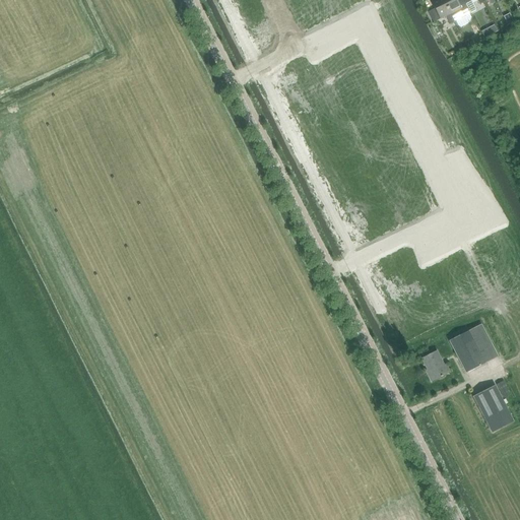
[(429,12),(434,22),(445,16),(449,24),(454,22),(442,0),(436,0),(437,1),(432,4),(434,9),(429,12)]
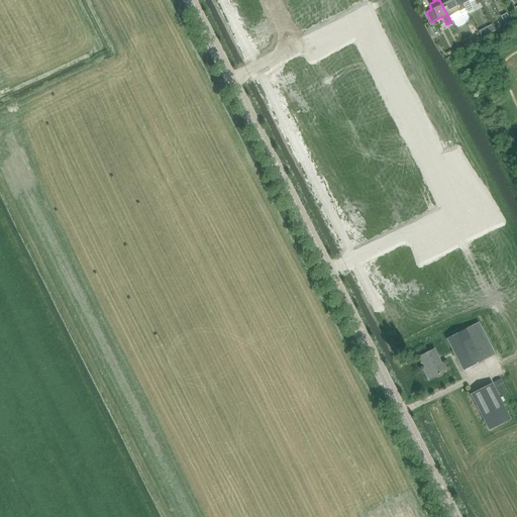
[(439,0),(451,22),(468,14),(462,4),(459,0),(439,0)]
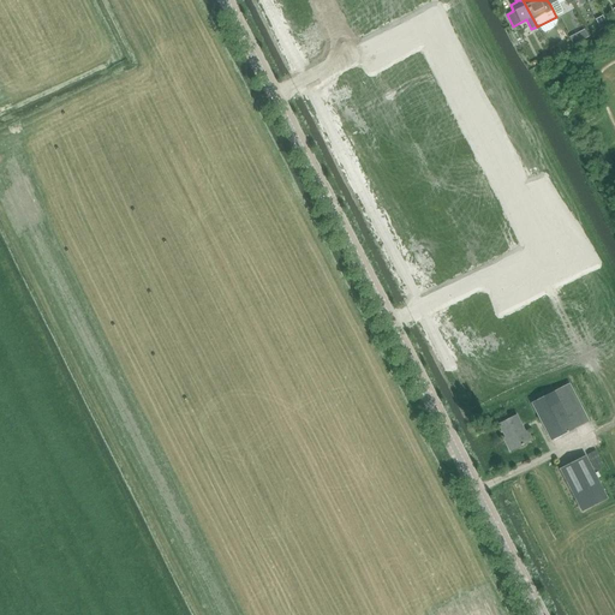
[(577,34),(569,37),(573,46),(580,41),(577,34)]
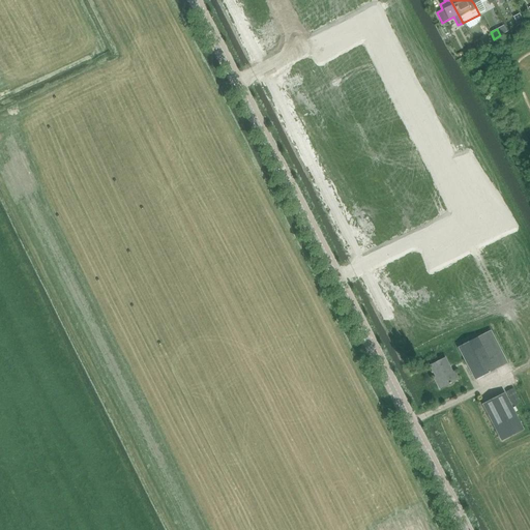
[(477,337),(458,348),(475,381),(495,371),(478,337),(477,337)]
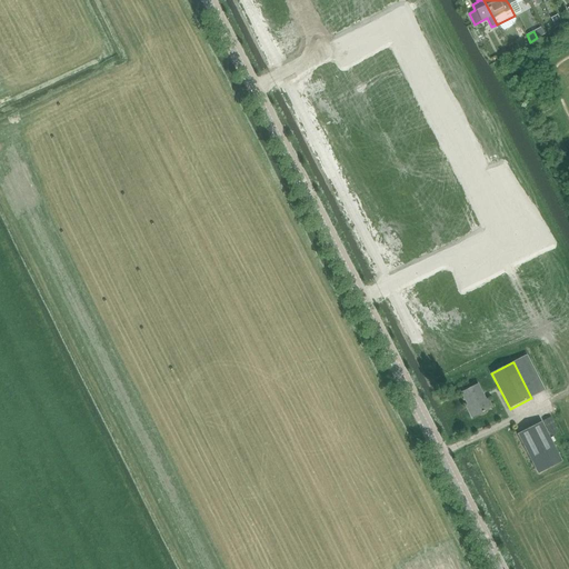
[(460,391),(469,407),(467,408),(471,417),(491,406),(487,397),(485,398),(477,382),(460,391)]
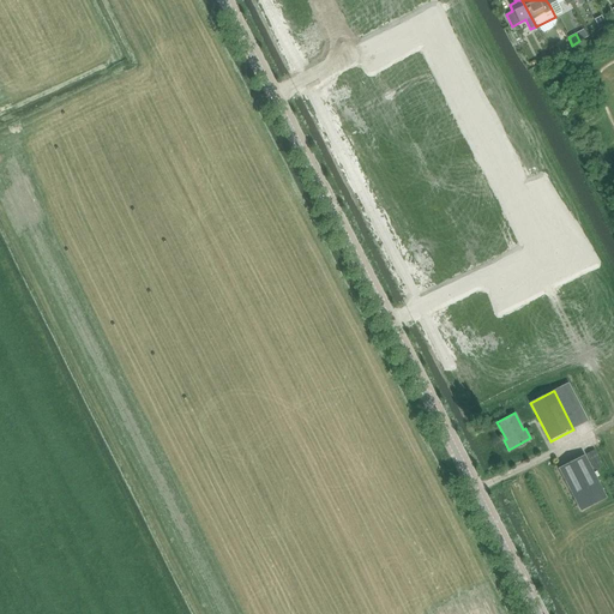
[(587,455),(595,470),(603,467),(595,450),(587,455)]
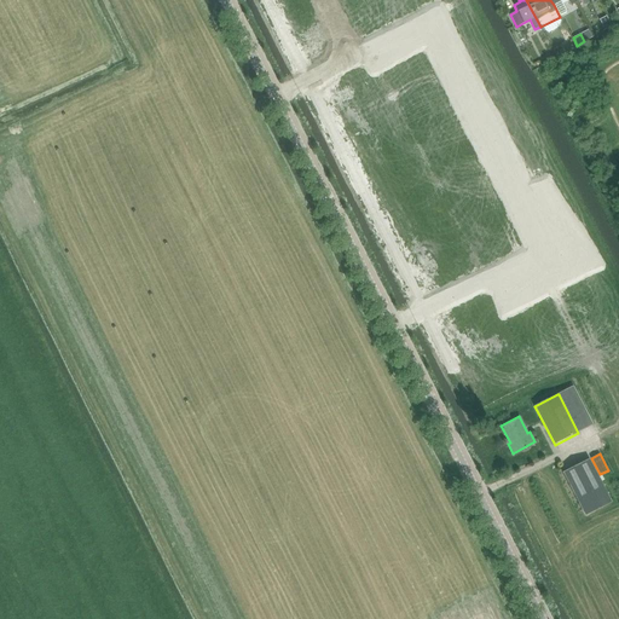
[(563,473),(585,516),(612,503),(590,460),(563,473)]
